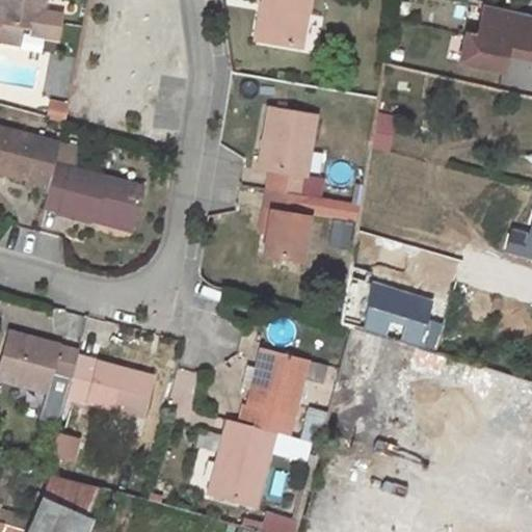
[(0,0),(0,26),(3,27),(18,29),(30,31),(29,36),(55,42),(60,18),(41,15),(43,0),(0,0)]
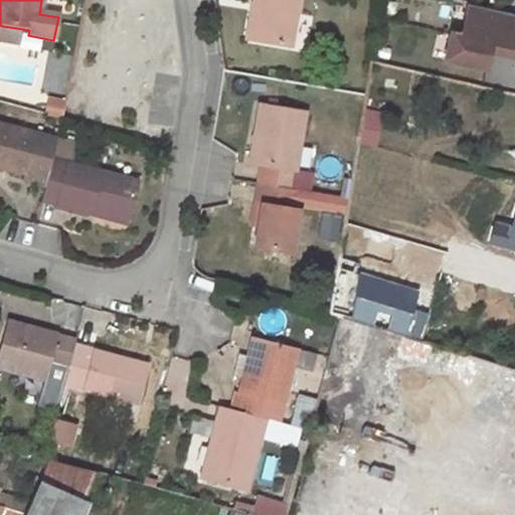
[(255,0),(255,4),(263,5),(256,43),(292,48),(300,0),(255,0)]
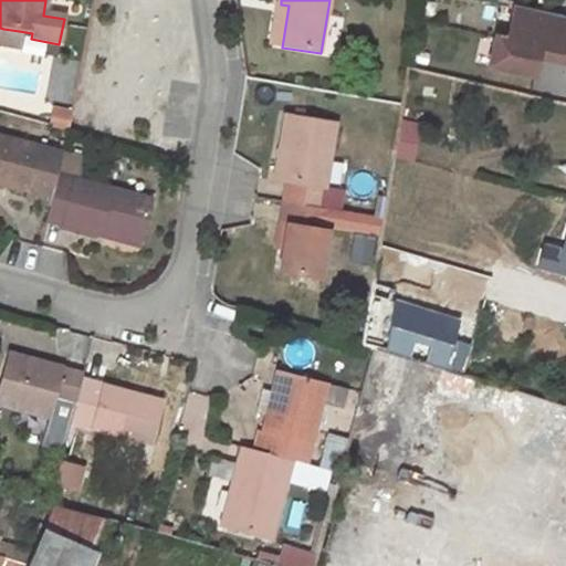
[(565,14),(515,3),(507,39),(496,37),(490,65),(536,75),(540,58),(544,39),(559,42),(555,60),(565,62),(565,14)]
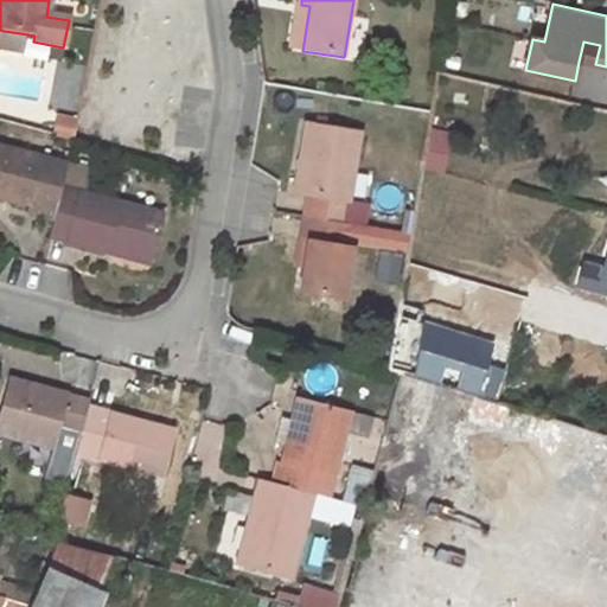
[(293,50),(302,51),(310,6),(301,5),(293,50)]
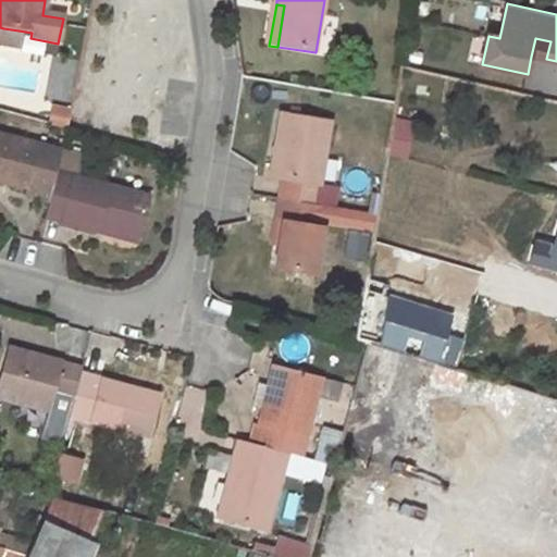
[(19,31),(3,28),(0,45),(0,47),(15,50),(19,31)]
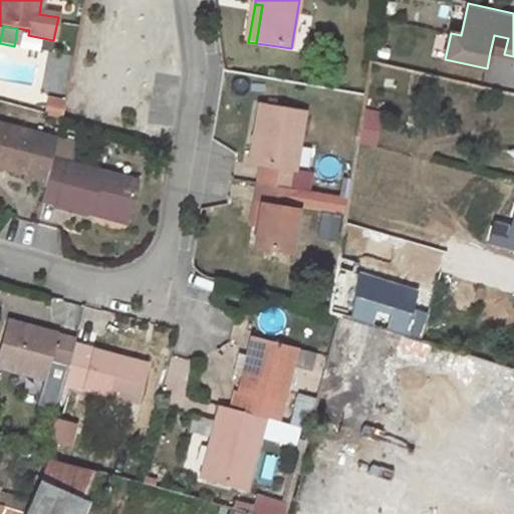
[(508,38),(494,35),(490,52),(504,54),(508,38)]
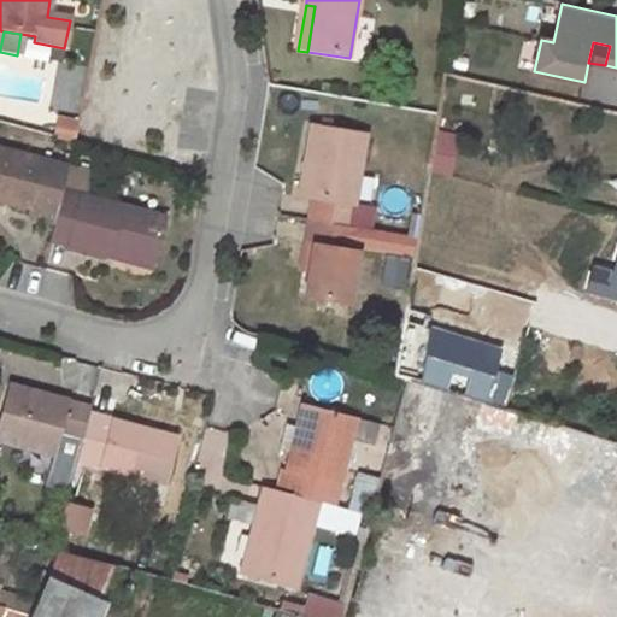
[(56,116),(57,139),(78,137),(76,115),(56,116)]
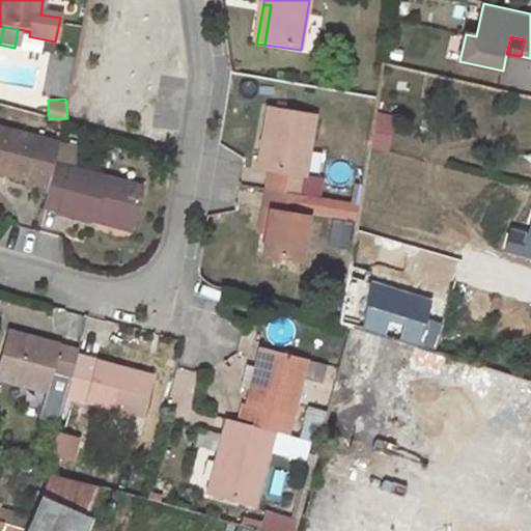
[(260,171),(271,173),(268,193),(310,200),(319,201),(323,180),(306,178),(316,118),(270,111),(260,171)]
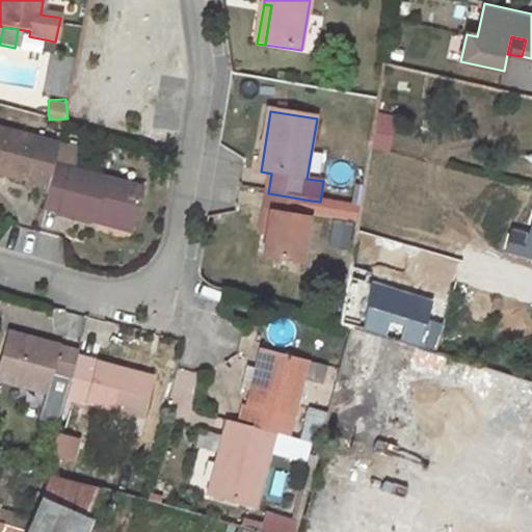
[(379,112),(371,145),(388,150),(396,116),(379,112)]
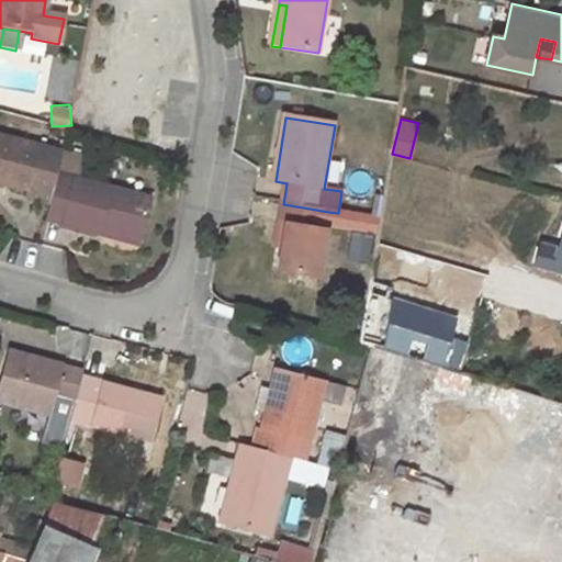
[(47,205),(60,155),(0,138),(0,187),(24,192),(23,201),(47,205)]
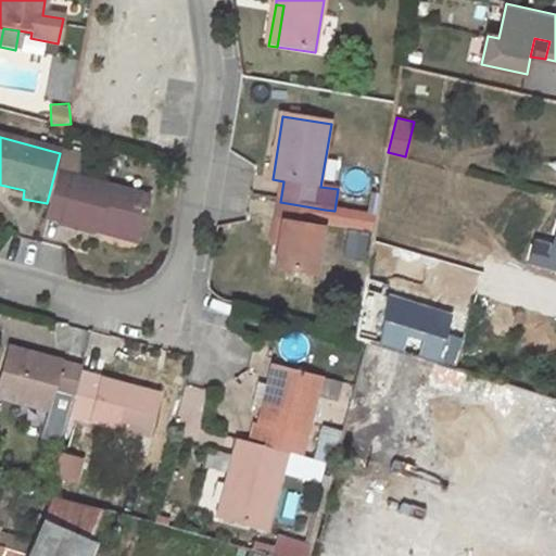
[(74,179),(79,159),(60,153),(47,203),(42,219),(96,232),(99,224),(138,234),(147,197),(74,179)]
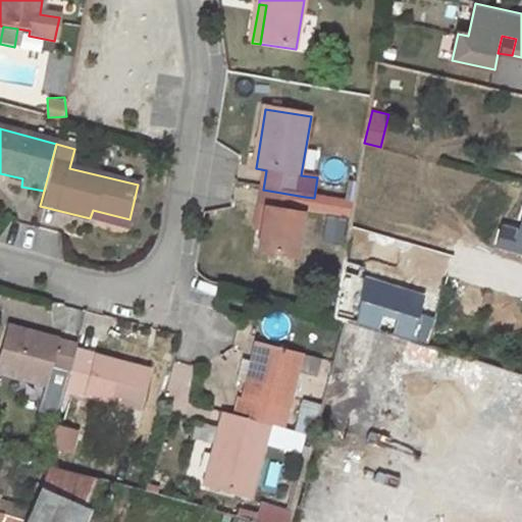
[(305,197),(263,190),(260,209),(267,210),(263,231),(259,251),(297,258),(304,217),(301,216),(305,197)]
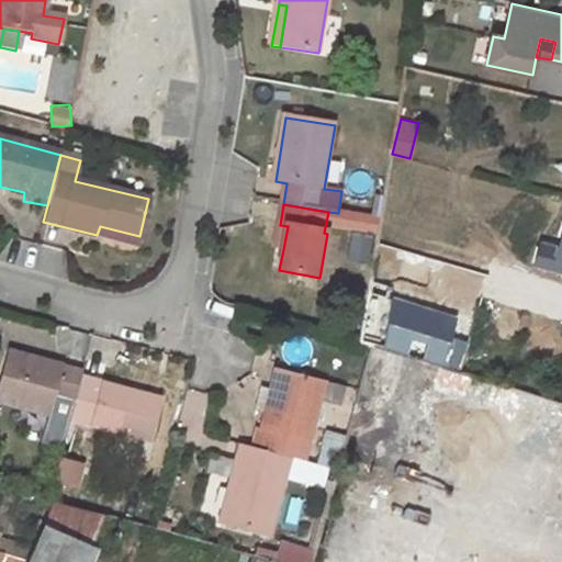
[(288,226),(280,225),(276,248),(283,249),(288,226)]
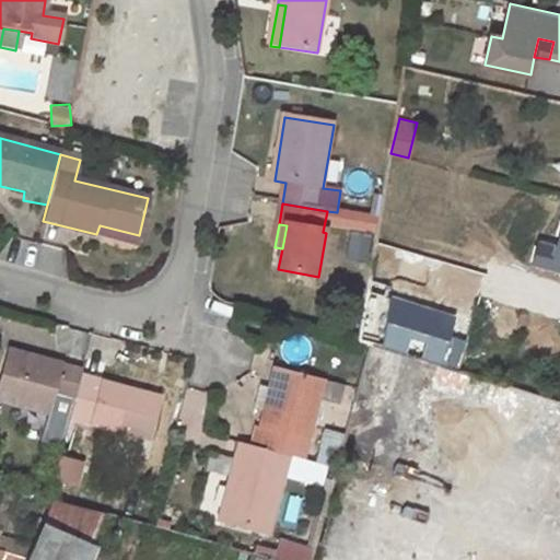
[(100,225),(96,234),(137,244),(139,235),(100,225)]
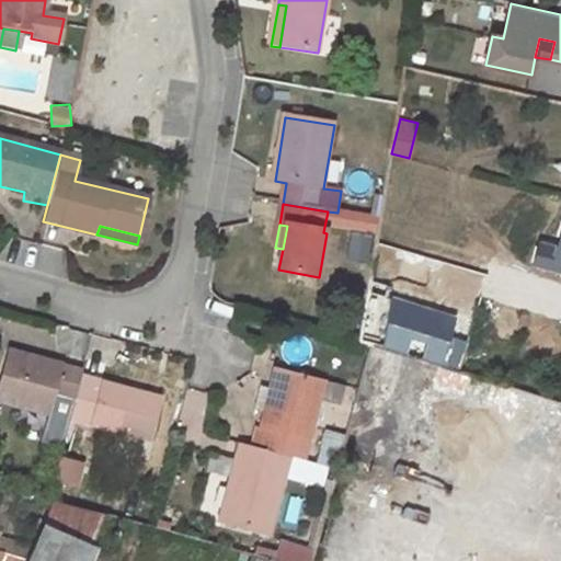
[(348,235),(348,258),(366,258),(367,235),(348,235)]
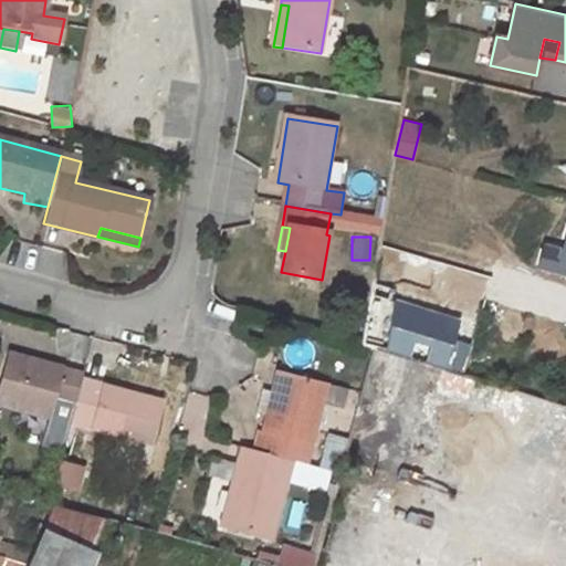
[(373,280),(362,339),(362,344),(374,347),(447,369),(461,374),(469,347),(453,343),(460,320),(386,297),(389,284),(373,280)]
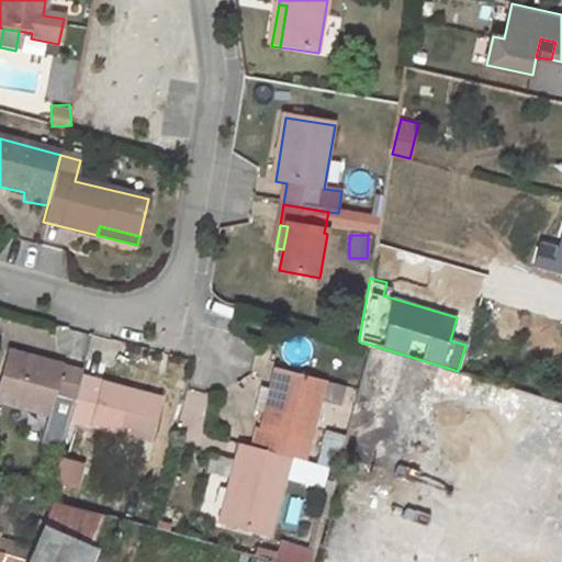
[(444,367),(371,345),(341,450),(398,465),(424,383),(437,388),(444,367)]
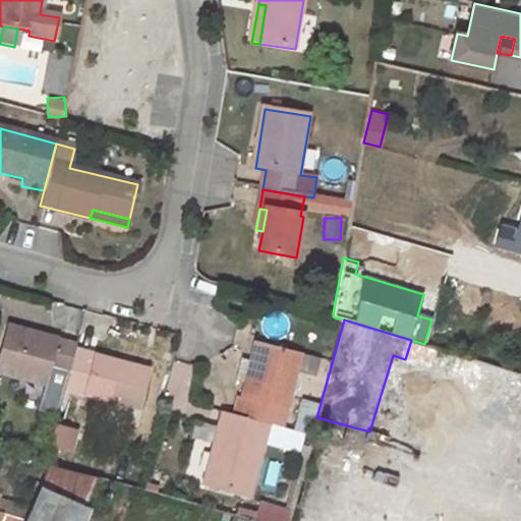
[(75,350),(76,345),(9,328),(0,359),(0,374),(27,382),(32,364),(50,368),(68,373),(75,350)]
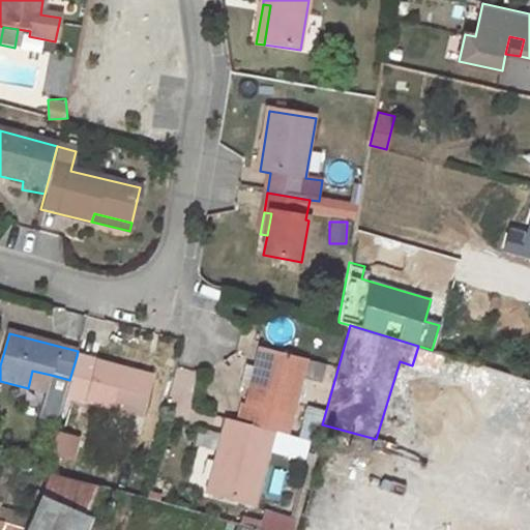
[(529,380),(432,350),(418,346),(412,365),(458,379),(432,462),(498,481),(529,491),(529,380)]
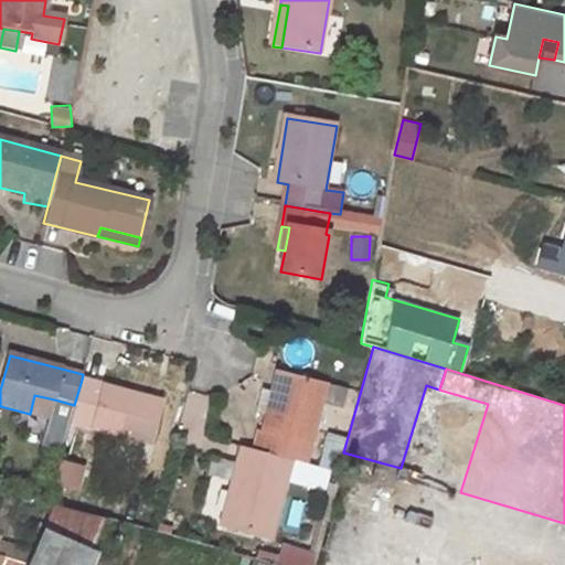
[(279,370),(259,451),(294,459),(308,462),(328,382),(279,370)]
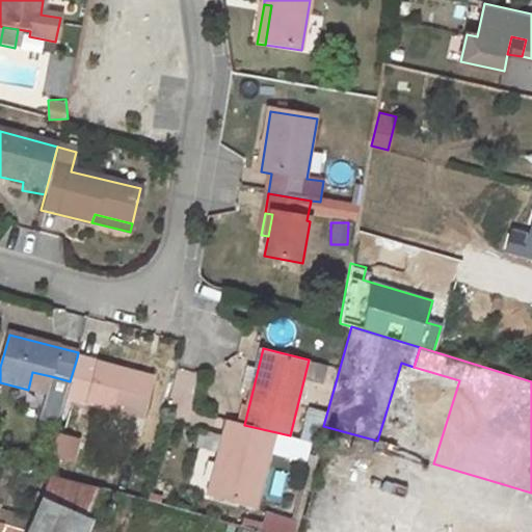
[(77,357),(70,381),(65,399),(143,419),(155,378),(77,357)]
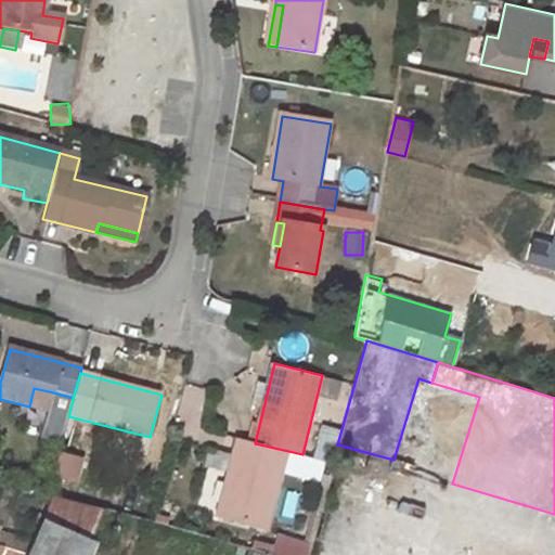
[(34,388),(29,407),(48,412),(53,392),(34,388)]
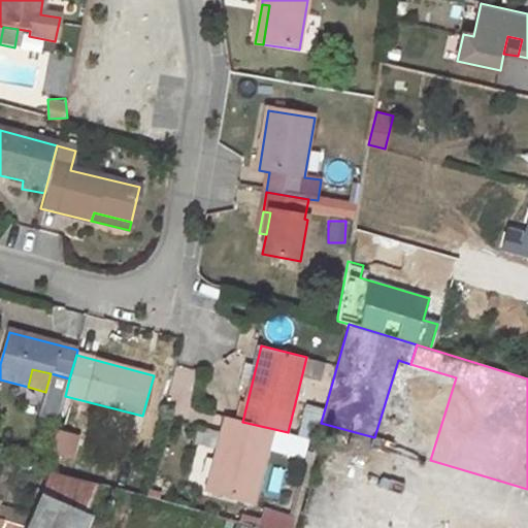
[(242,422),(227,418),(219,450),(226,452),(215,492),(256,502),(274,429),(242,422)]
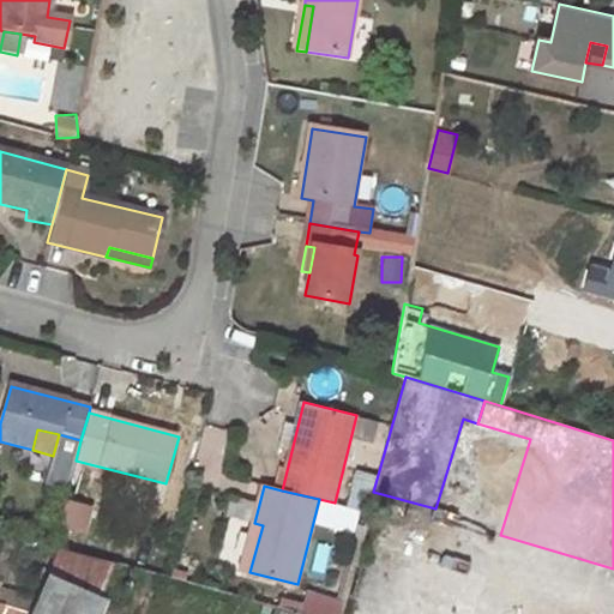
[(59,529),(88,535),(95,504),(67,497),(59,529)]
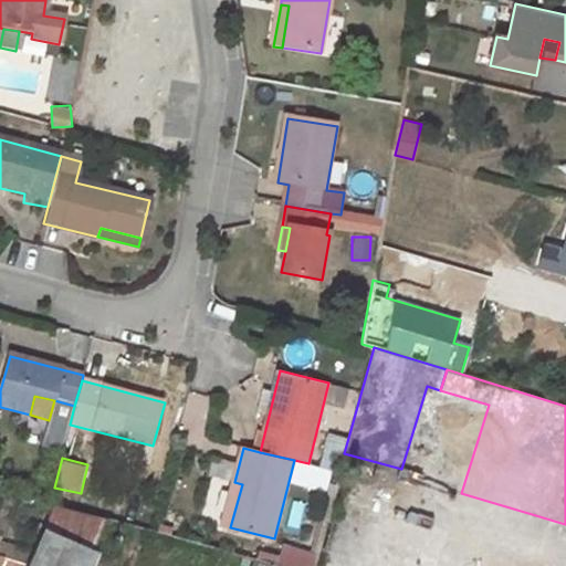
[(242,484),(234,482),(223,526),(230,527),(242,484)]
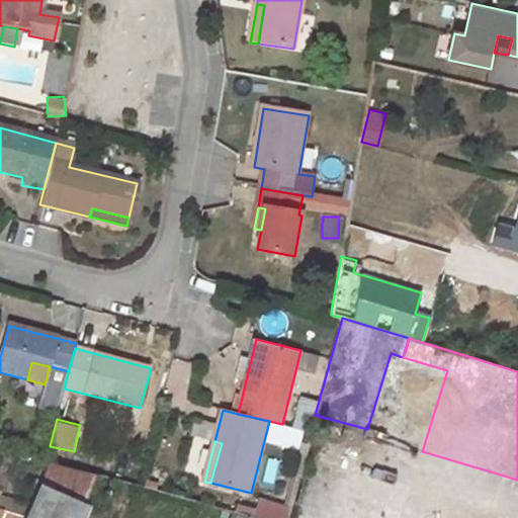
[(80,517),(98,477),(49,462),(24,517),(80,517)]
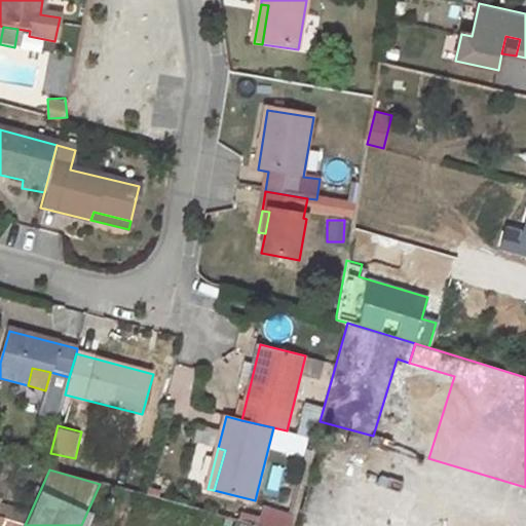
[(525,487),(494,478),(489,491),(525,502),(525,487)]
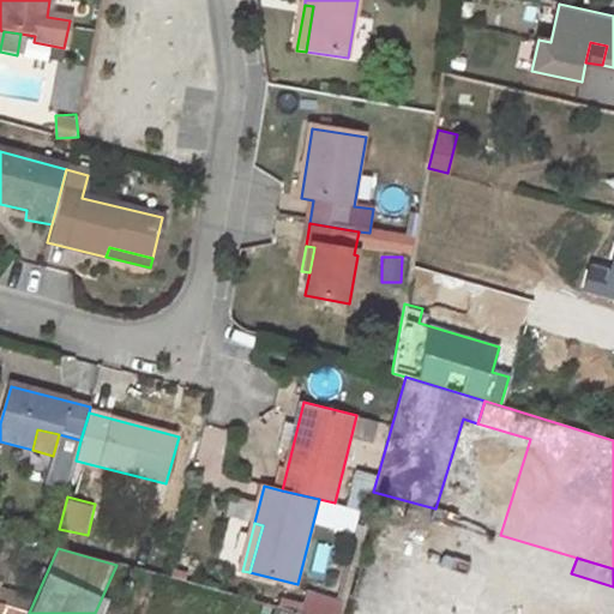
[(0,613),(19,613),(24,585),(0,582),(0,613)]
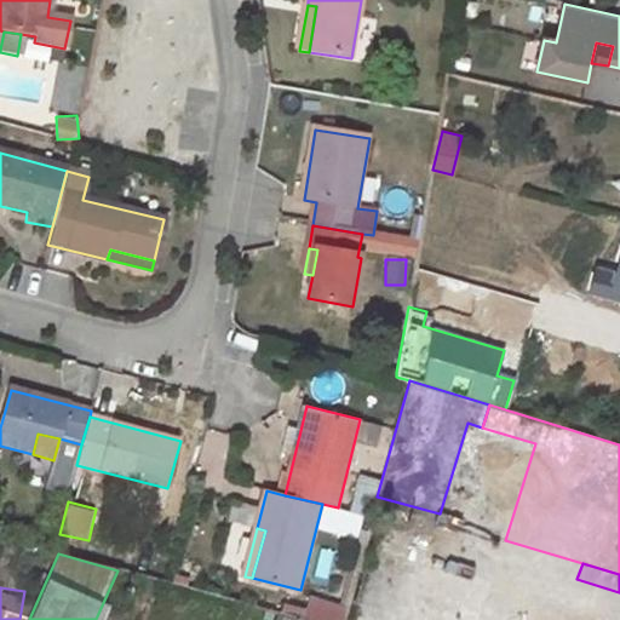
[(308,596),(304,619),(342,619),(345,600),(308,596)]
